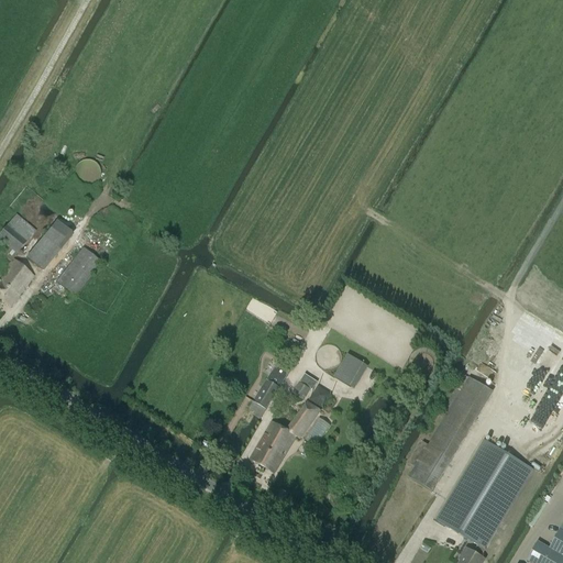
[(81,162),(80,163),(79,164),(78,165),(76,167),(76,168),(76,170),(75,172),(75,174),(75,176),(76,179),(77,181),(79,184),(80,185),(83,186),(85,186),(87,187),(92,187),(94,186),(97,184),(99,181),(100,178),(101,176),(101,175),(101,172),(100,168),(99,166),(97,164),(95,163),(92,162),(89,161),(87,161),(85,161),(81,162)]
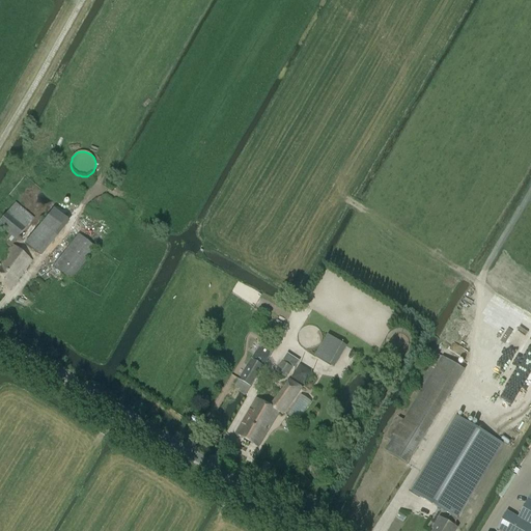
[(0,221),(0,227),(15,240),(33,218),(15,203),(0,221)]
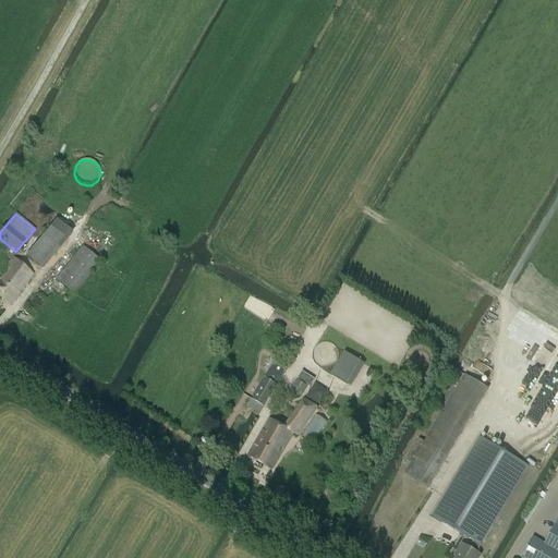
[(56,221),(26,257),(39,269),(70,233),(56,221)]
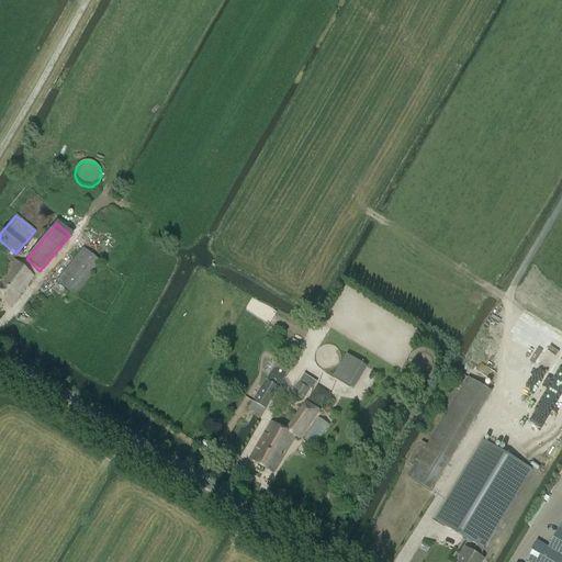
[(13,259),(15,254),(7,246),(1,255),(11,261),(13,259)]
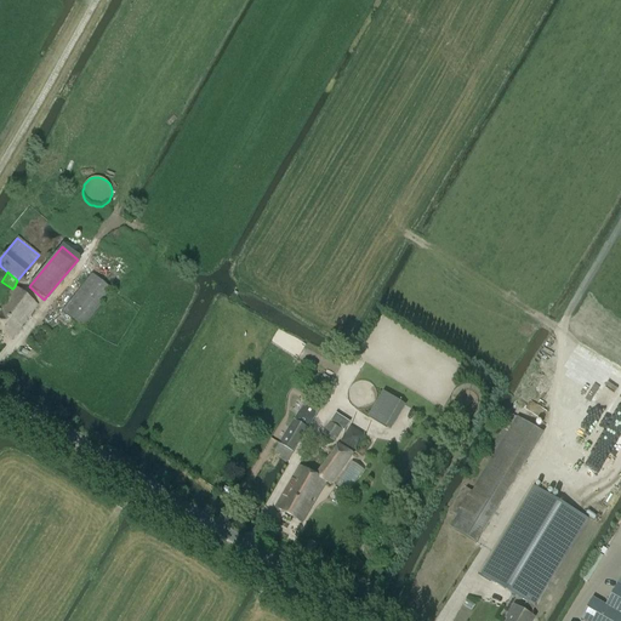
[(83,328),(109,294),(90,278),(63,312),(83,328)]
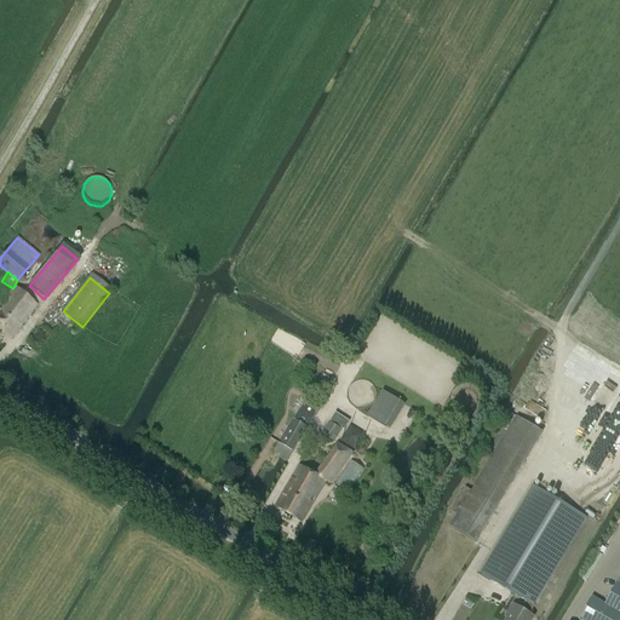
[(0,333),(10,340),(36,305),(15,286),(0,305),(0,333)]
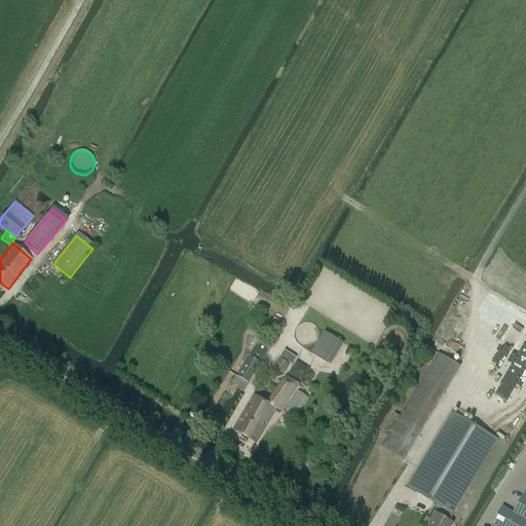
[(306,307),(318,307),(318,289),(307,288),(306,307)]
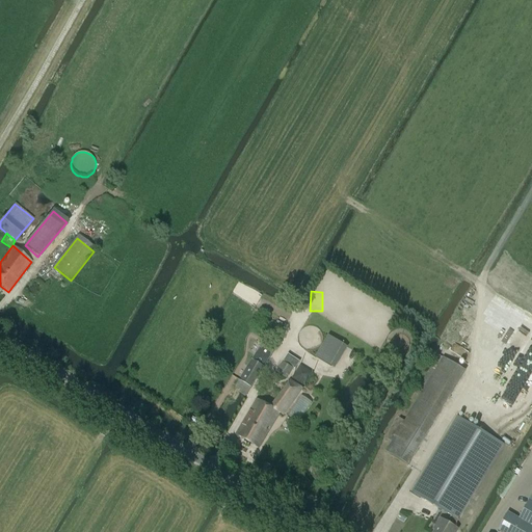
[(329,335),(317,356),(331,366),(344,344),(329,335)]
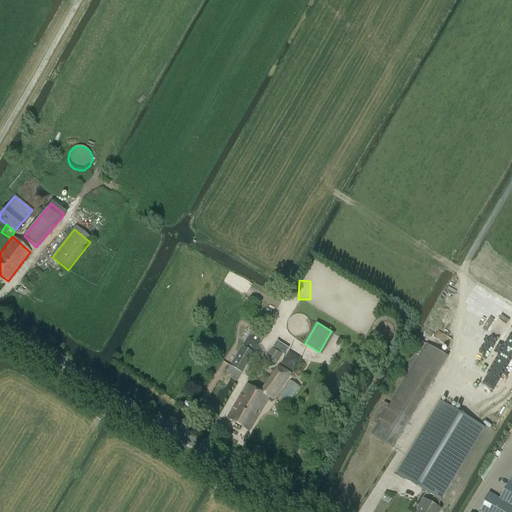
[(237,382),(263,338),(251,331),(227,373),(232,376),(231,379),(237,382)]
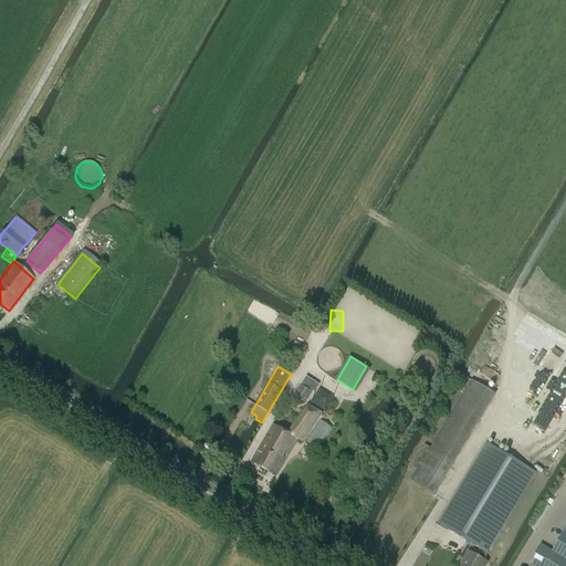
[(418,470),(411,481),(435,495),(495,395),(472,380),(472,381),(467,378),(447,410),(452,413),(431,449),(425,446),(412,467),(418,470)]
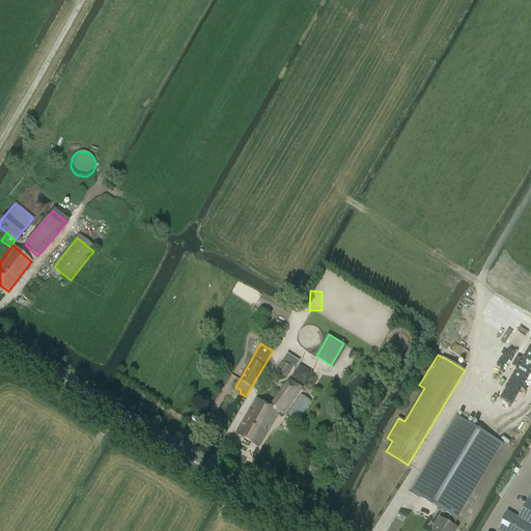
[(282,361),(276,371),(287,379),(294,369),(295,369),(300,362),(295,359),(289,366),(282,361)]
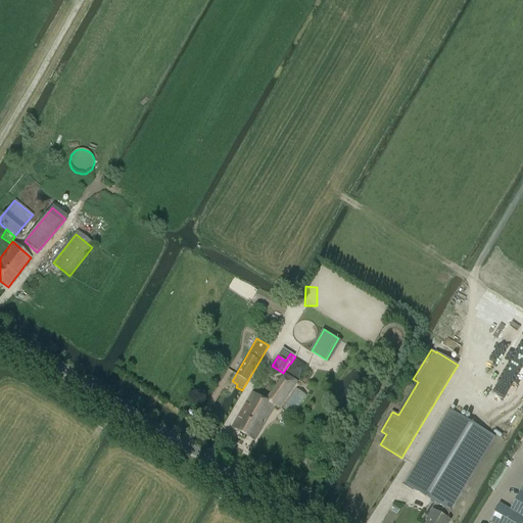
[(296,359),(289,373),(302,379),(308,365),(296,359)]
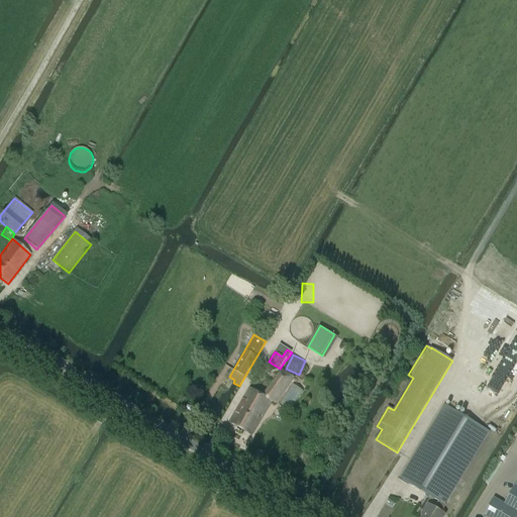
[(276,404),(294,378),(283,370),(264,396),(249,388),(229,423),(251,436),(272,402),(276,404)]
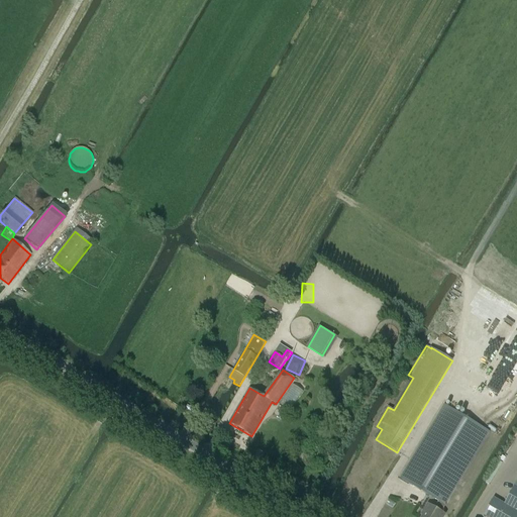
[(210,395),(222,398),(226,385),(215,381),(210,395)]
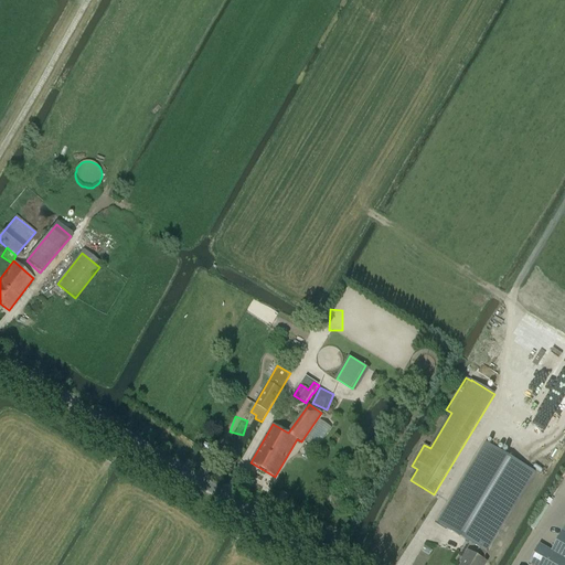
[(320,418),(306,441),(317,448),(332,426),(320,418)]
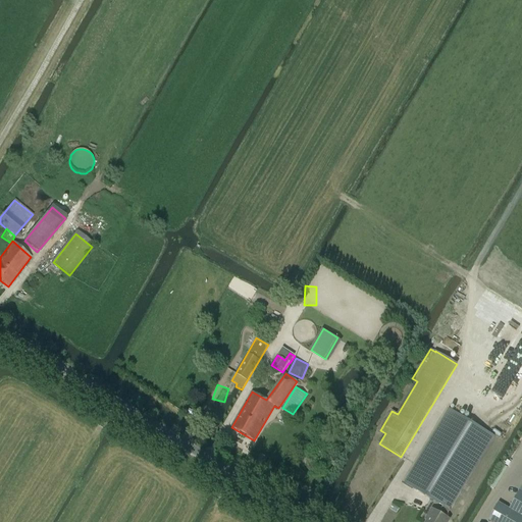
[(446,517),(451,510),(452,511),(496,436),(451,410),(405,483),(442,507),(438,513),(433,510),(426,521),(448,521),(450,520),(446,517)]
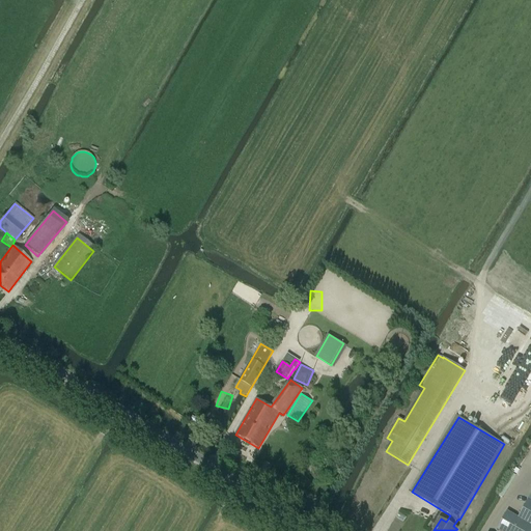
[(267,473),(271,466),(264,463),(260,470),(267,473)]
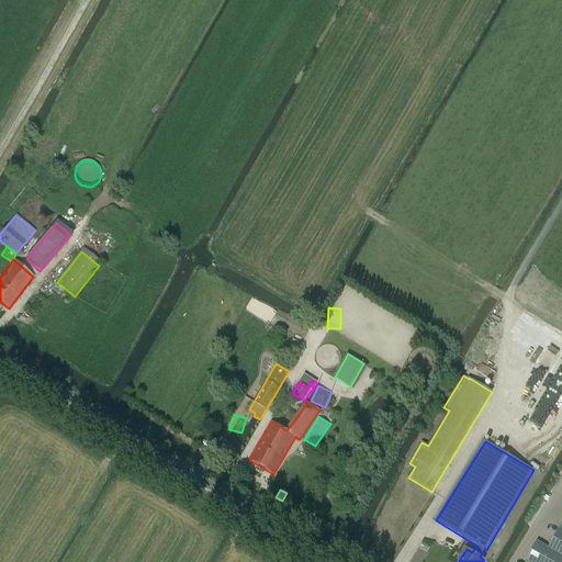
[(561,561),(561,525),(547,553),(535,546),(527,561),(529,561),(561,561)]
